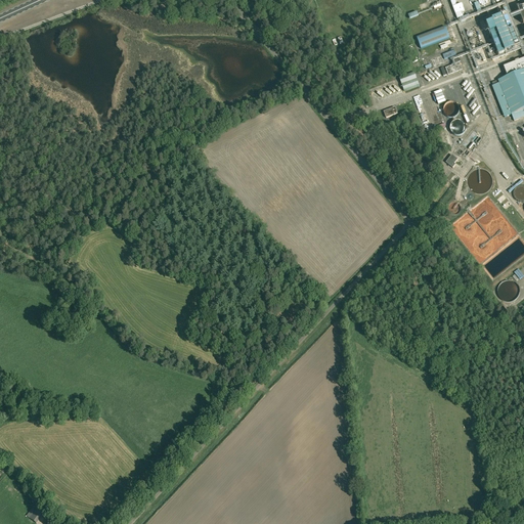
[(467,9),(459,16),(463,20),(466,18),(465,16),(470,13),(467,9)]
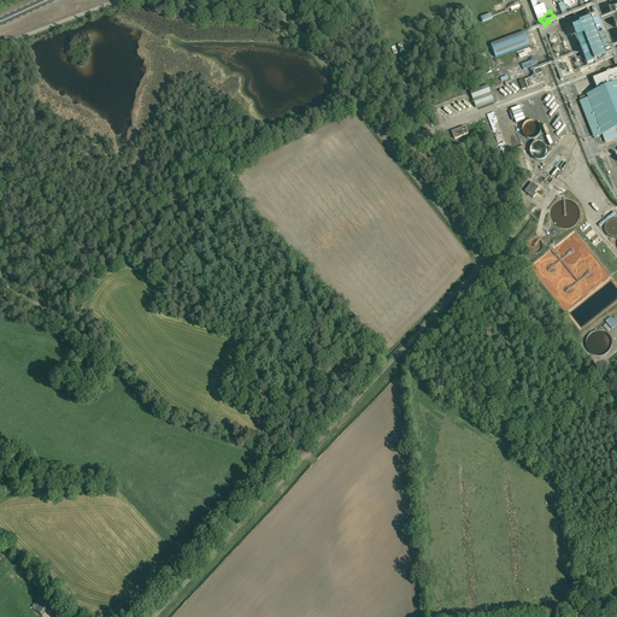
[(577,39),(587,66),(605,59),(612,56),(597,18),(580,25),(585,36),(577,39)]
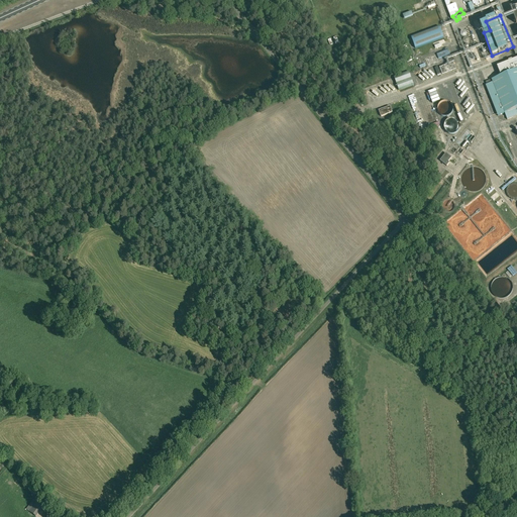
[(415,48),(443,37),(439,26),(411,37),(415,48)]
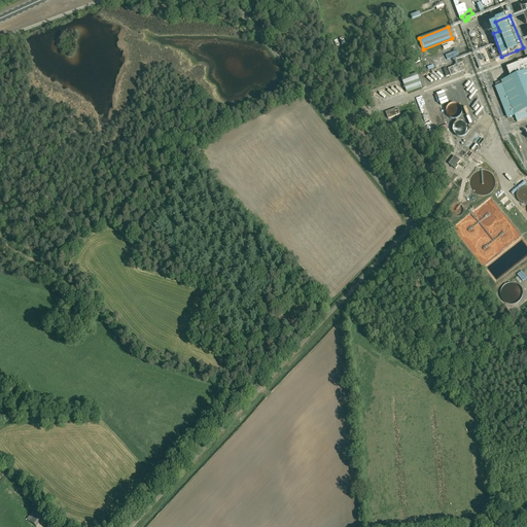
[(511,76),(526,69),(526,59),(506,68),(511,76)]
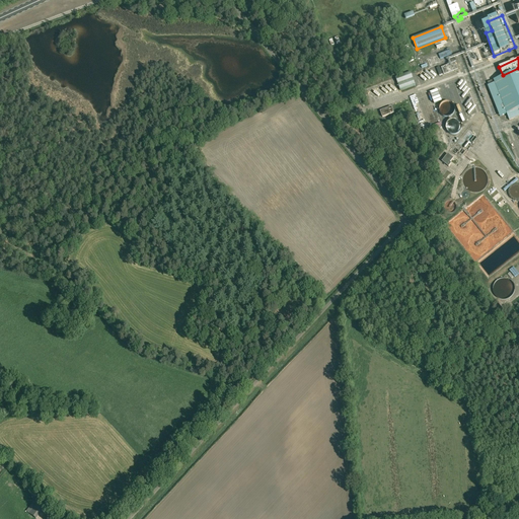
[(428,59),(421,62),(423,69),(431,66),(428,59)]
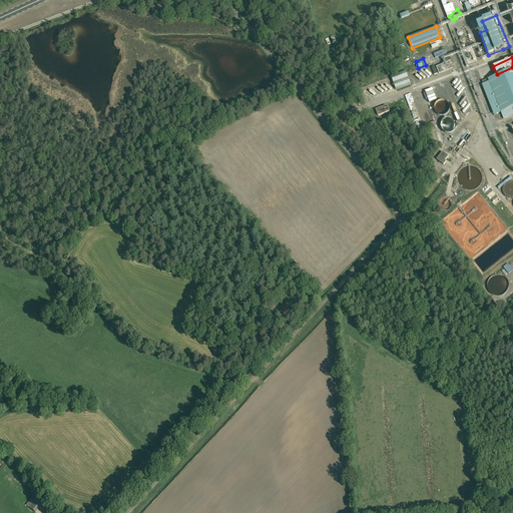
[(452,69),(450,62),(436,67),(439,74),(452,69)]
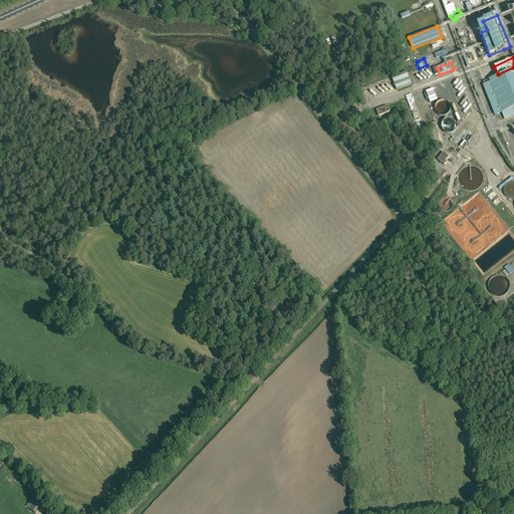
[(513,68),(494,77),(493,74),(487,76),(488,79),(489,81),(501,112),(504,119),(513,114),(513,68)]
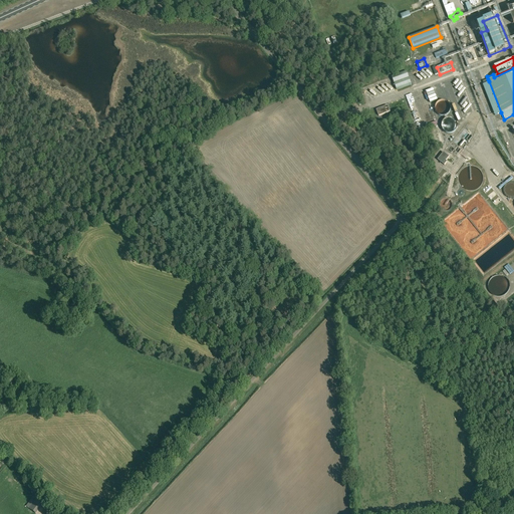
[(412,84),(407,71),(392,76),(396,90),(412,84)]
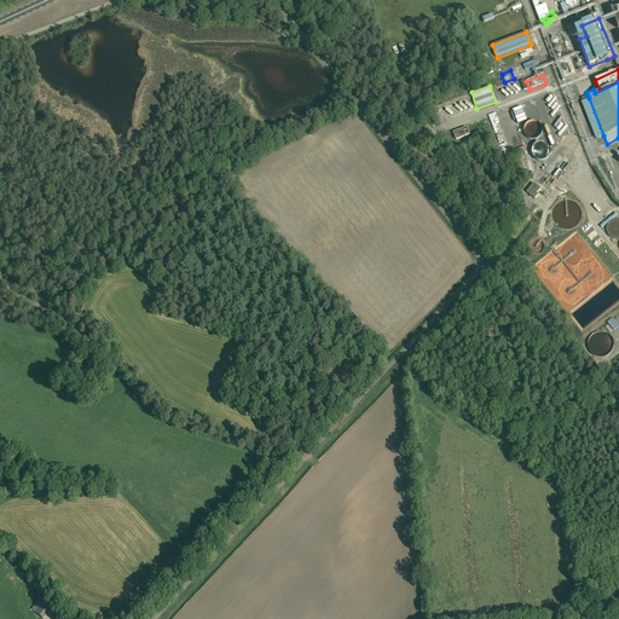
[(554,91),(545,94),(553,113),(562,109),(554,91)]
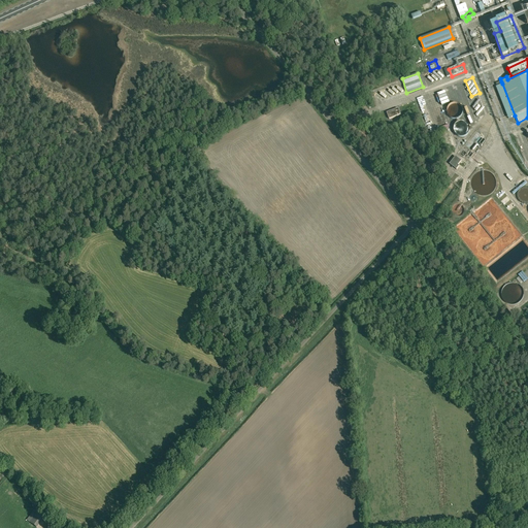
[(395,90),(401,88),(399,80),(392,84),(395,90)]
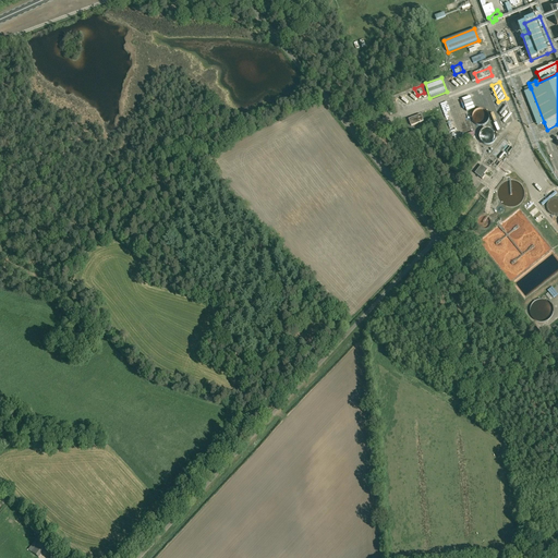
[(525,91),(523,92),(536,124),(544,122),(531,88),(531,89),(525,92),(525,91)]
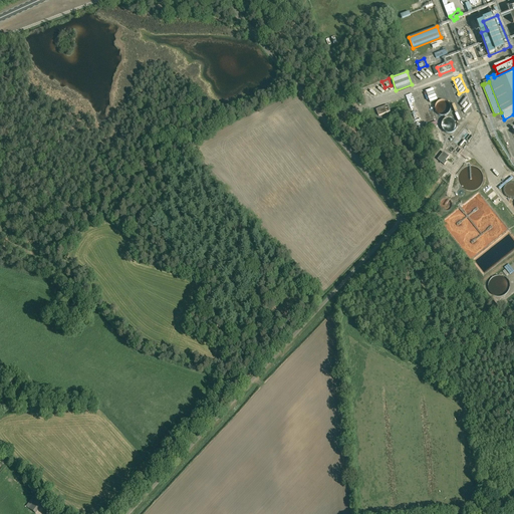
[(412,108),(417,107),(413,94),(408,96),(412,108)]
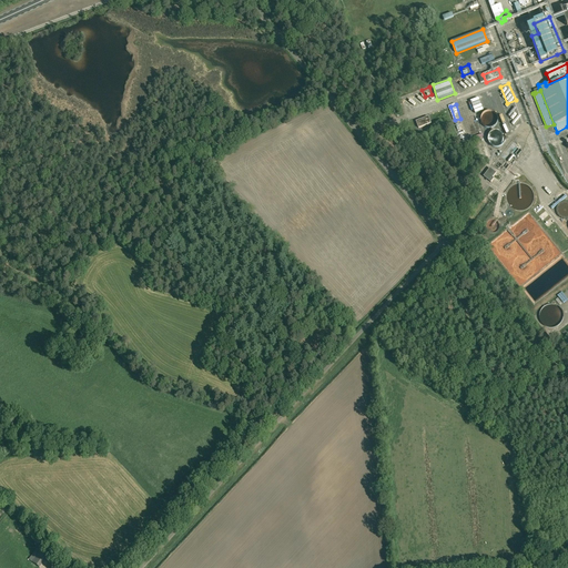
[(430,124),(428,118),(416,122),(418,129),(430,124)]
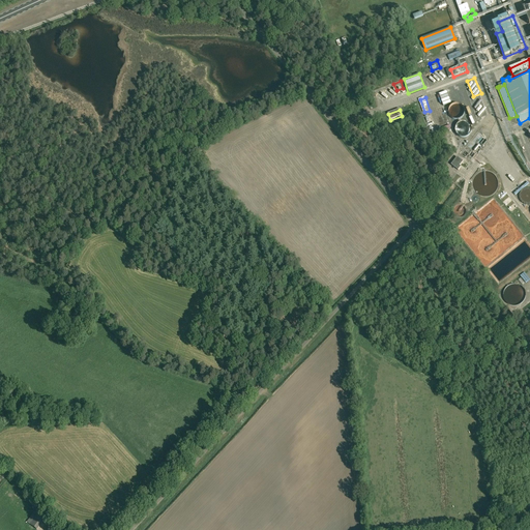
[(458,124),(460,126),(464,121),(461,119),(463,117),(458,113),(453,118),(459,122),(458,124)]
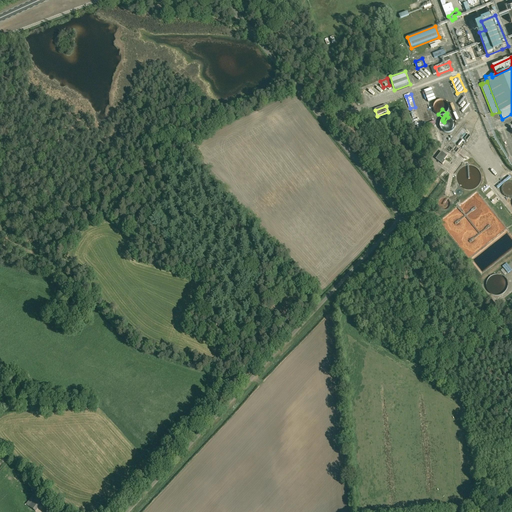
[(470,150),(475,144),(470,140),(465,146),(470,150)]
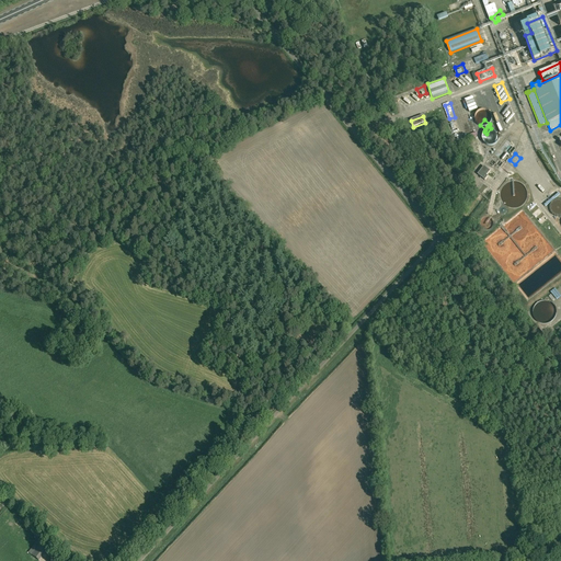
[(510,173),(515,165),(508,161),(503,169),(510,173)]
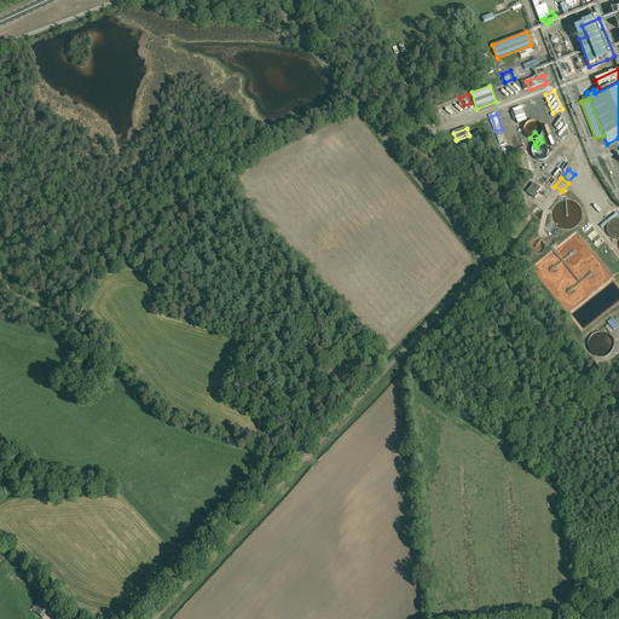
[(541,189),(533,184),(527,192),(534,200),(538,195),(537,194),(541,189)]
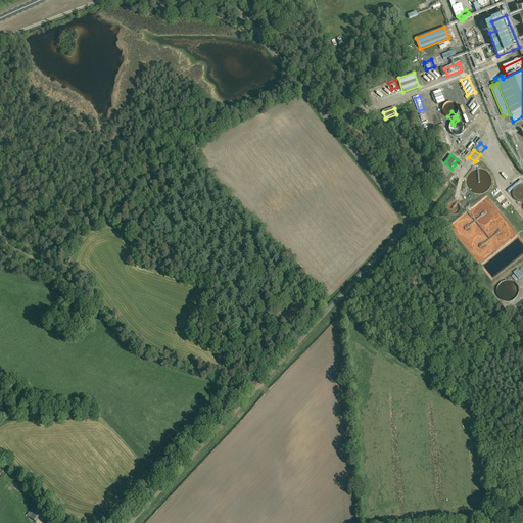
[(522,186),(520,186),(519,186),(517,186),(516,187),(515,188),(514,189),(513,190),(513,192),(513,193),(513,195),(513,196),(514,197),(515,198),(516,199),(517,200),(519,201),(520,201),(522,201),(522,200),(522,186)]
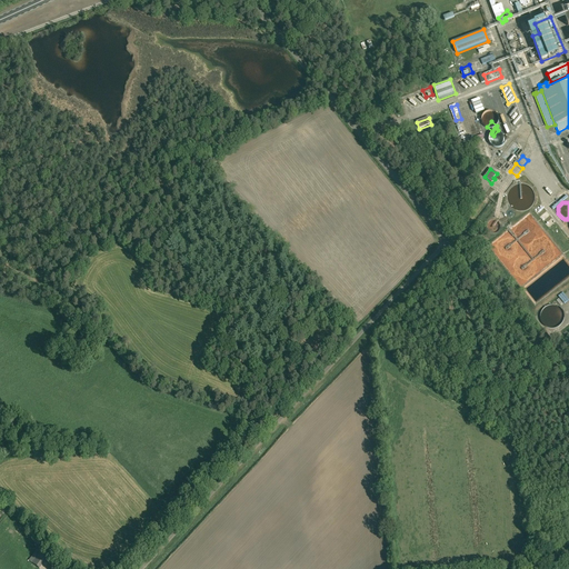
[(38,548),(29,560),(39,568),(50,553),(42,548),(41,550),(38,548)]
